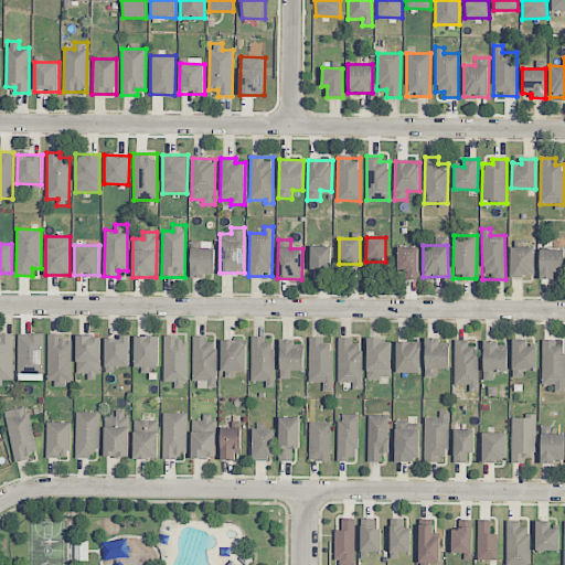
[(311,269),(317,269),(317,280),(331,280),(331,246),(311,246),(311,269)]
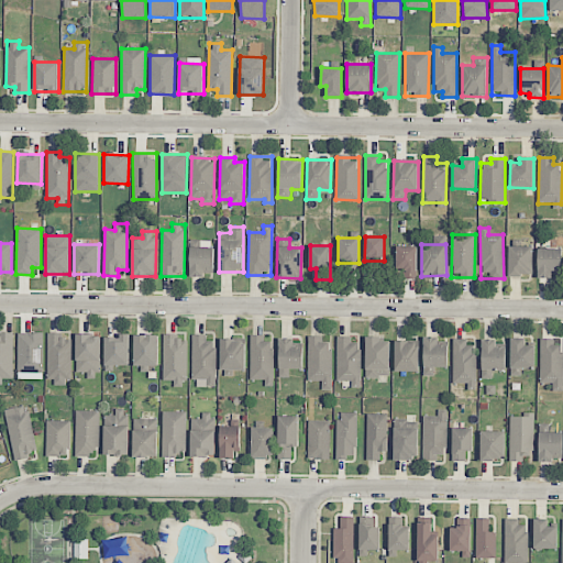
[(417,246),(396,245),(396,278),(416,278),(417,246)]
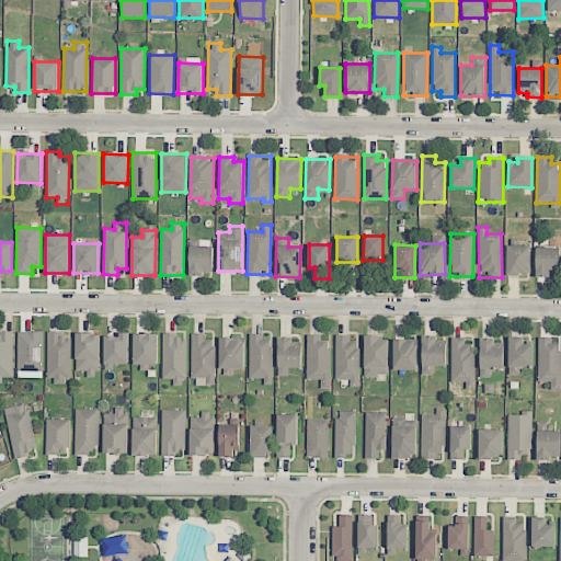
[(531,245),(507,245),(506,274),(530,274),(531,245)]
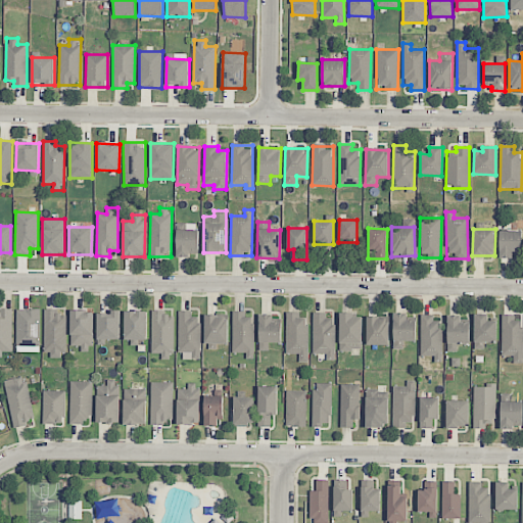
[(198,230),(177,230),(177,255),(198,255),(198,230)]
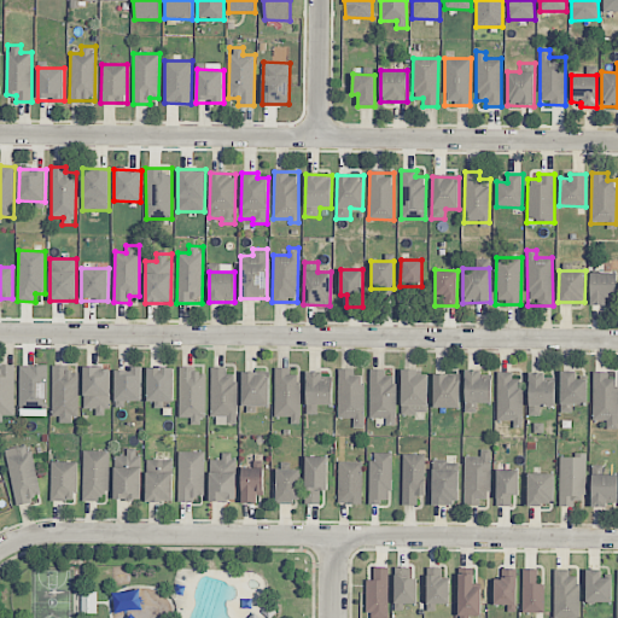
[(616,273),(590,273),(590,303),(617,302),(616,273)]
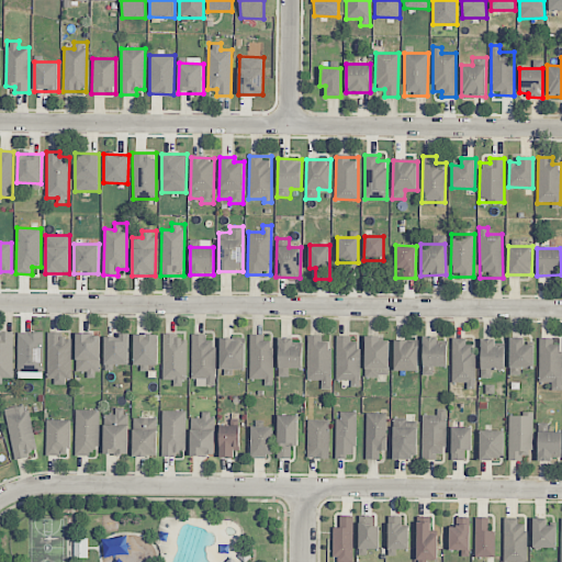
[(13,332),(0,332),(0,383),(2,384),(2,379),(12,379),(13,332)]
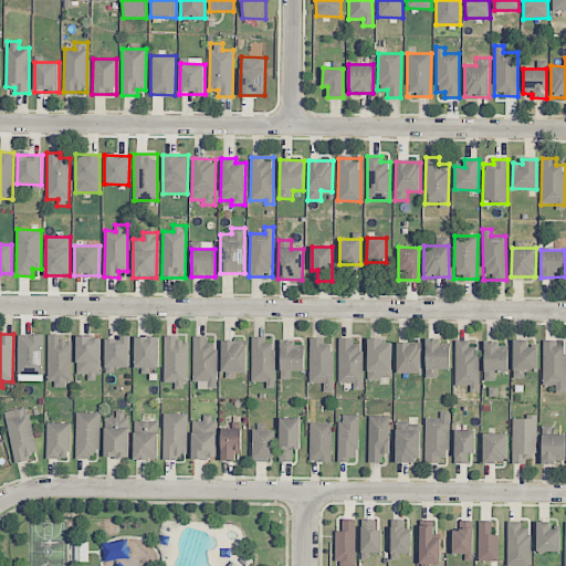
[(18,335),(18,381),(43,381),(43,334),(18,335)]
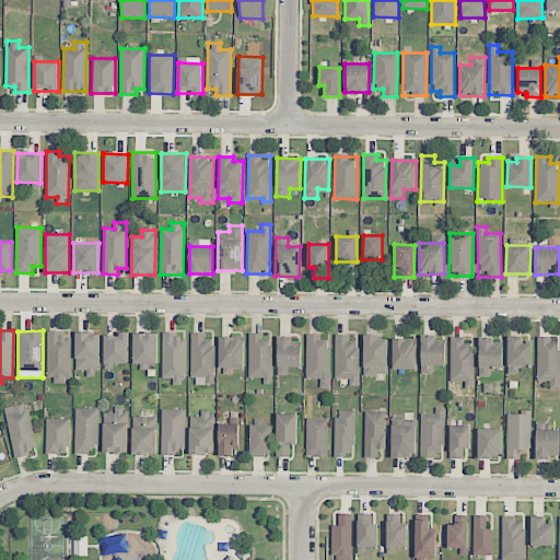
[(71,333),(48,333),(47,381),(70,381),(71,333)]
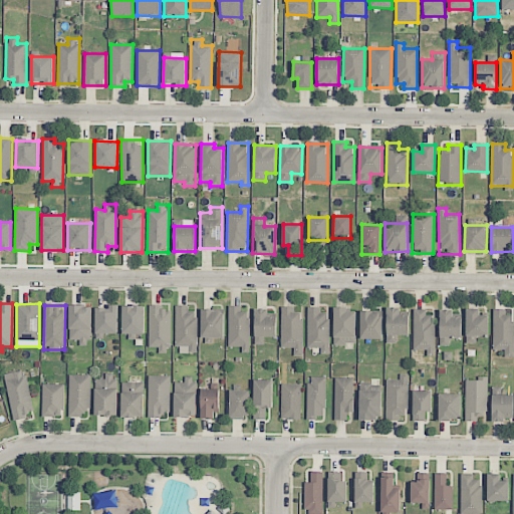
[(69,340),(78,339),(79,345),(91,345),(90,305),(69,306),(69,340)]
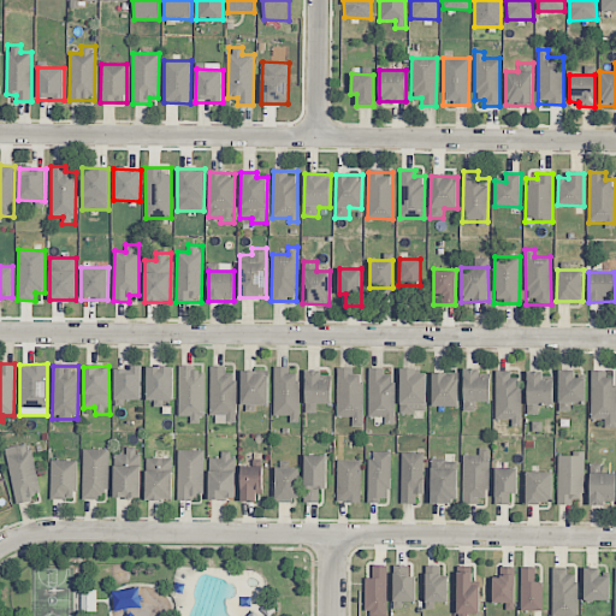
[(147,366),(147,403),(163,403),(163,401),(173,401),(173,367),(147,366)]
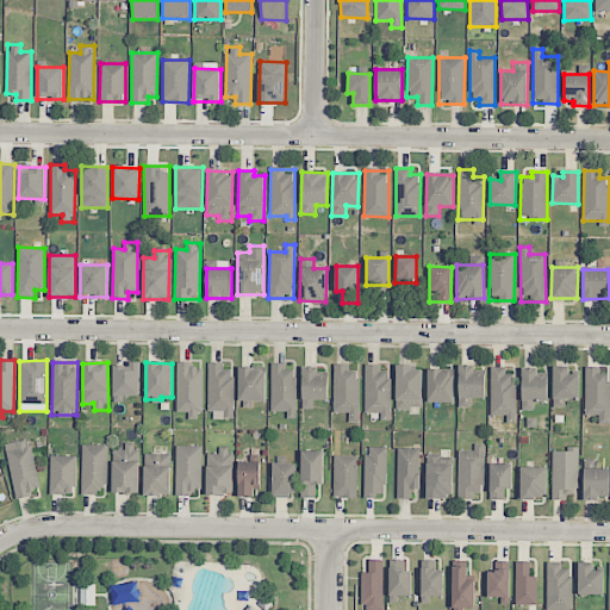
[(209,418),(234,419),(234,369),(224,369),(224,363),(209,362),(209,418)]
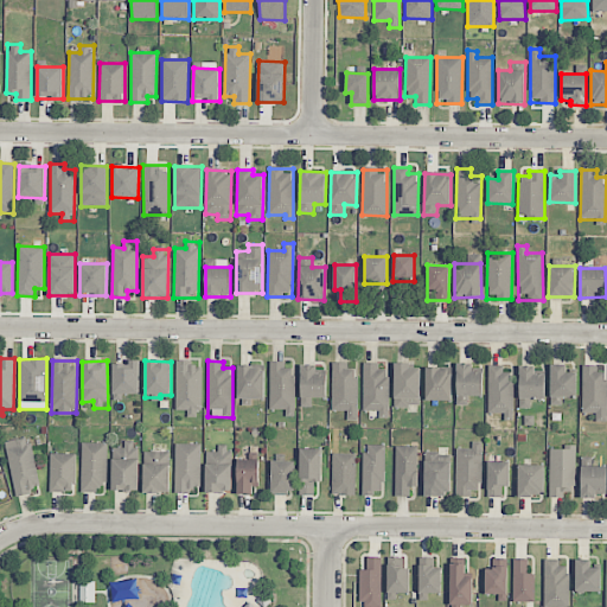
[(140,394),(140,362),(113,362),(113,400),(122,401),(122,394),(140,394)]
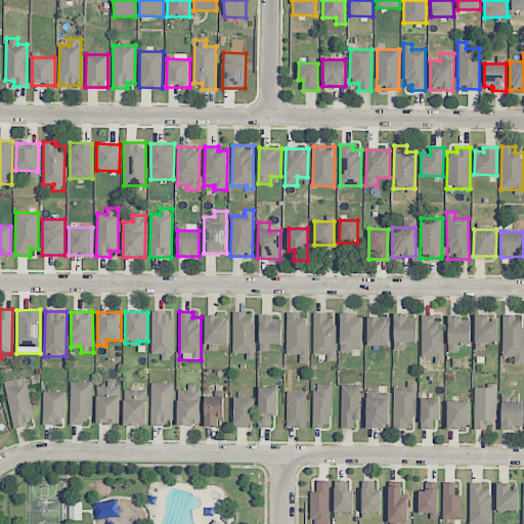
[(174,313),(153,313),(151,354),(162,354),(162,359),(173,360),(174,313)]
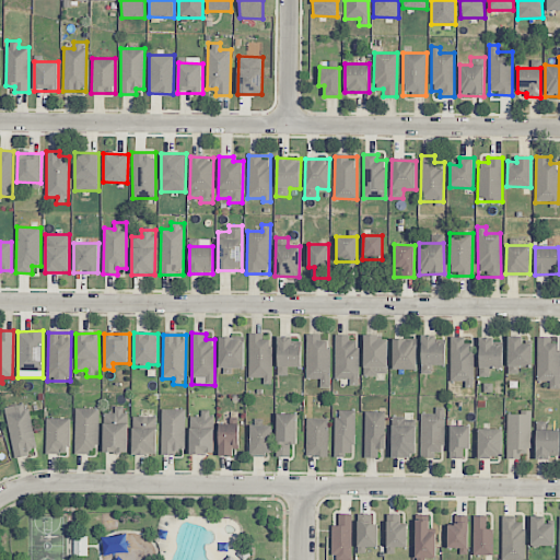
[(359,340),(350,340),(350,335),(336,335),(335,384),(358,384),(359,340)]
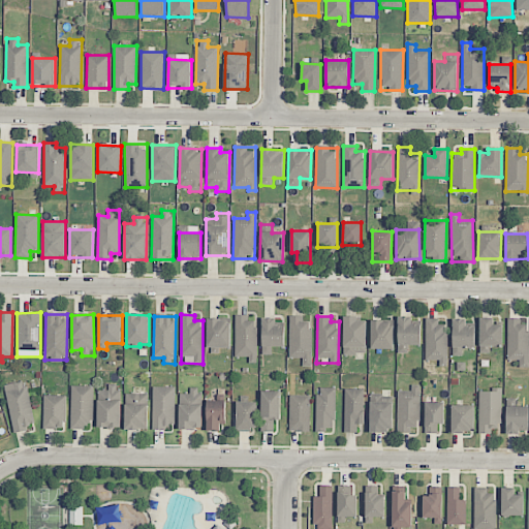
[(256,359),(256,317),(235,317),(235,359),(256,359)]
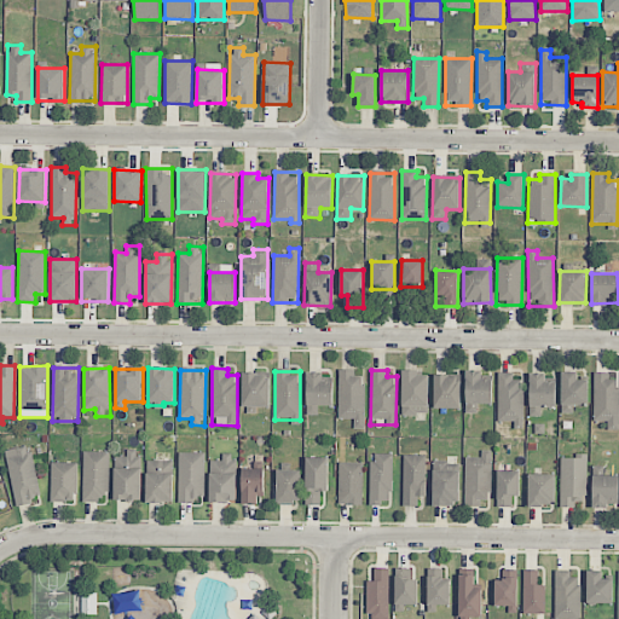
[(364,427),(365,372),(339,371),(337,418),(353,420),(353,427),(364,427)]
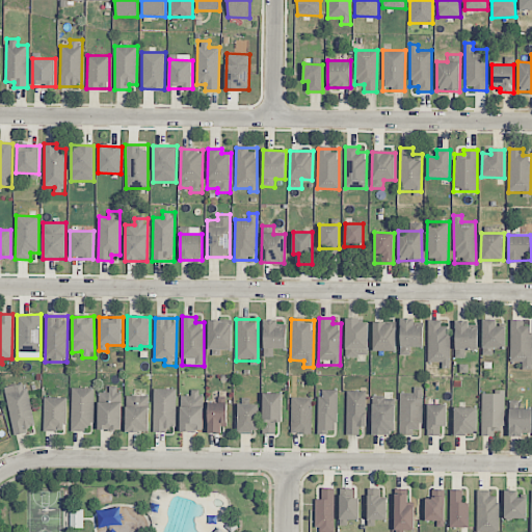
[(346,356),(369,356),(368,319),(345,320),(346,356)]
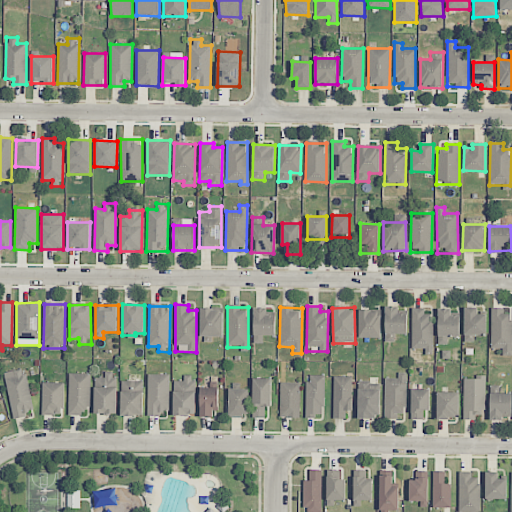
[(408,313),(398,313),(399,307),(386,307),(385,342),(395,342),(395,334),(407,334),(408,313)]
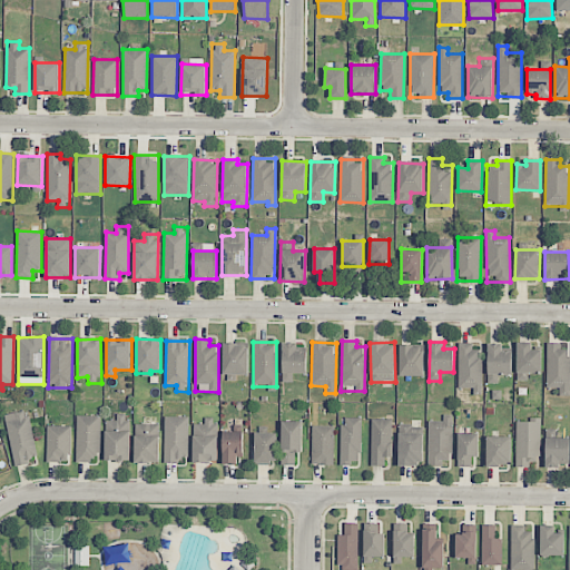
[(517,380),(528,380),(527,373),(541,373),(541,350),(531,350),(531,342),(517,342),(517,380)]
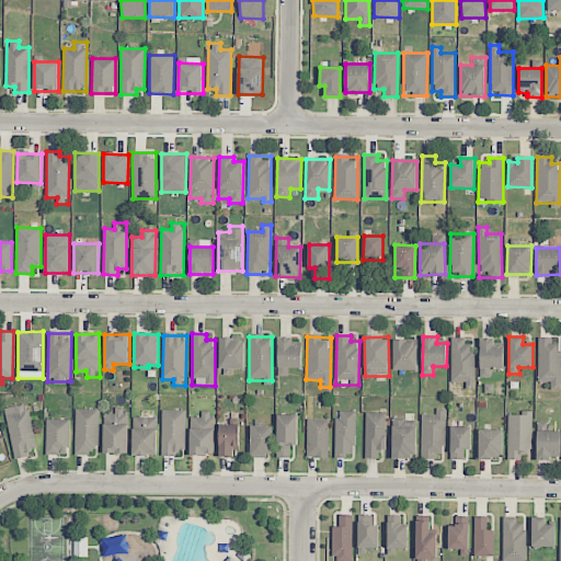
[(302,368),(301,344),(293,345),(293,338),(278,338),(278,376),(288,376),(287,368),(302,368)]
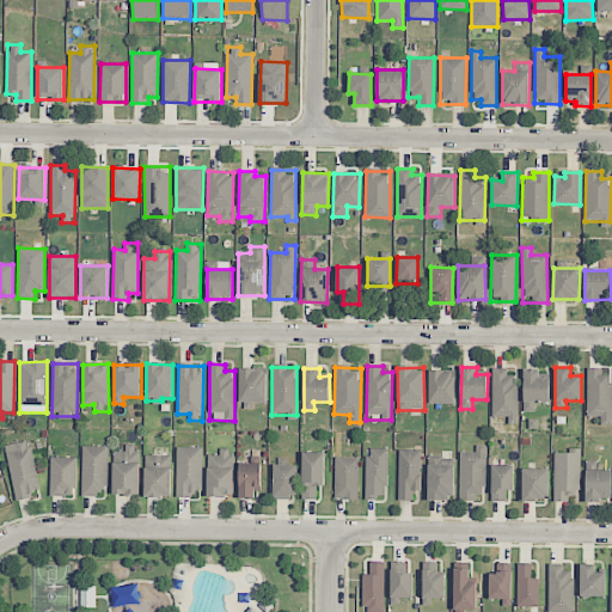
[(491,418),(516,418),(518,375),(507,375),(508,368),(493,368),(491,418)]
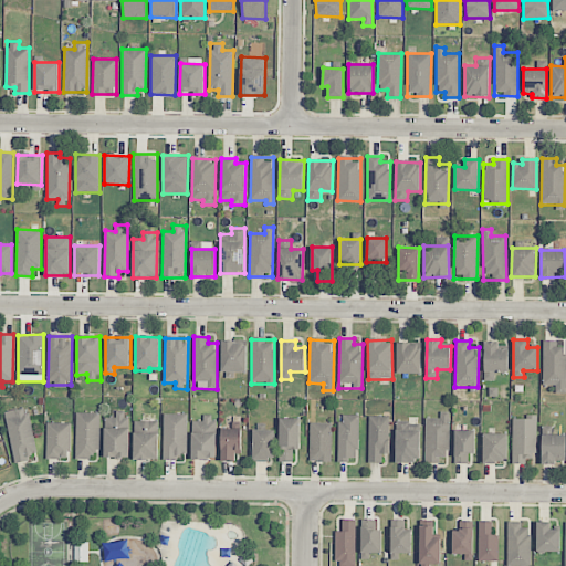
[(221,371),(247,373),(247,342),(222,342),(221,371)]
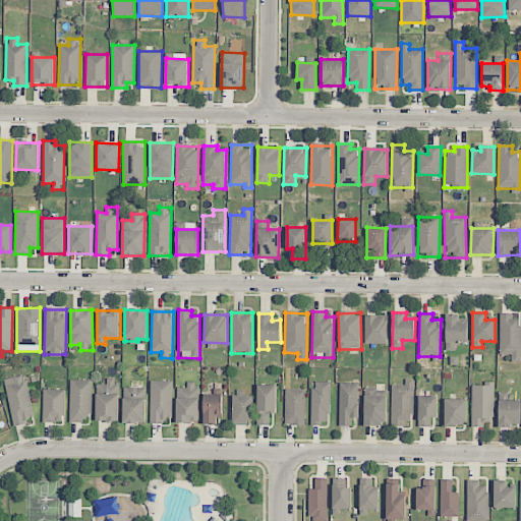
[(468,322),(459,321),(459,314),(446,314),(446,350),(455,350),(455,342),(467,343),(468,322)]
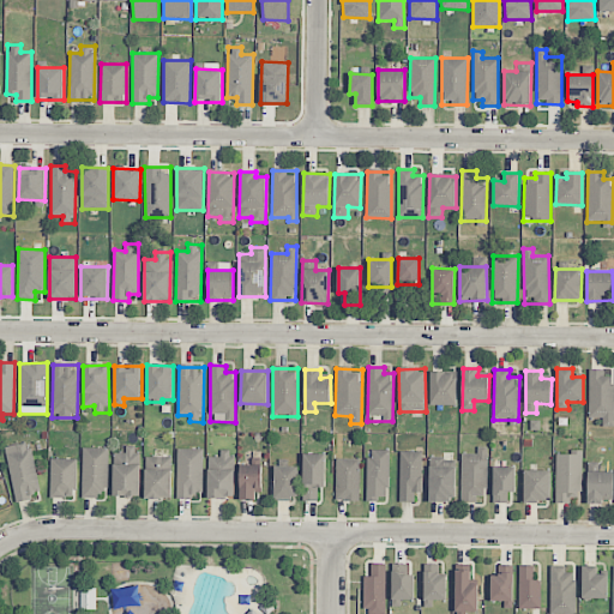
[(613,426),(613,372),(589,372),(589,419),(602,417),(602,427),(613,426)]
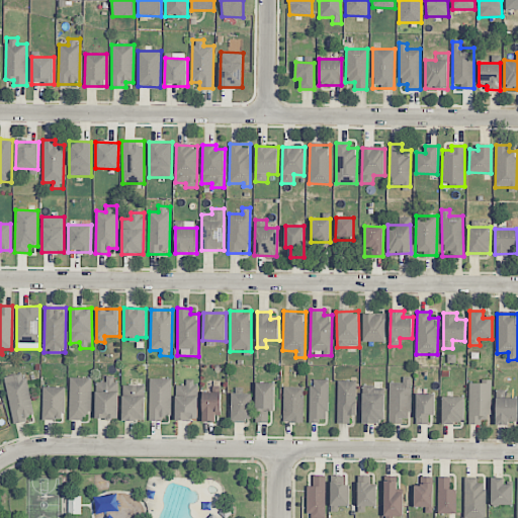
[(363,315),(363,341),(384,342),(385,315),(363,315)]
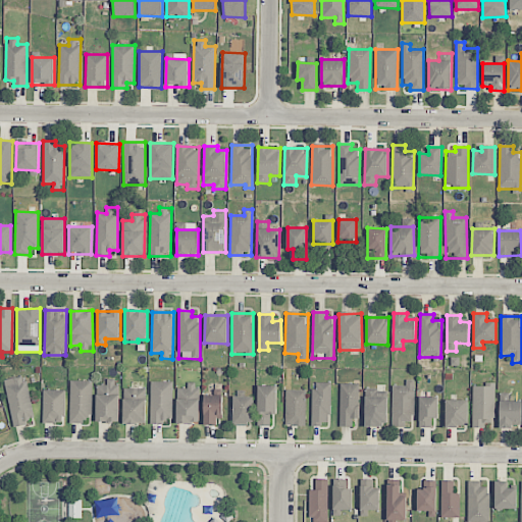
[(35,420),(24,375),(4,380),(13,425),(35,420)]
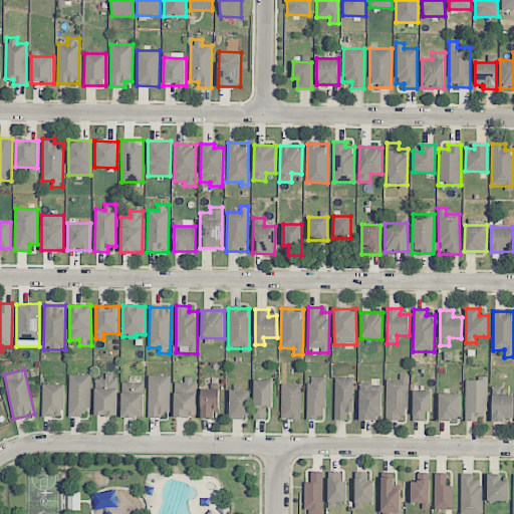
[(117,373),(105,373),(104,379),(95,378),(94,416),(116,416),(117,373)]
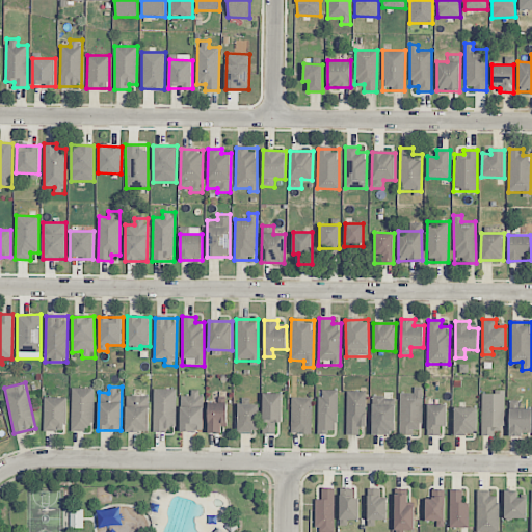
[(414,393),(400,393),(399,432),(421,433),(422,388),(414,387),(414,393)]
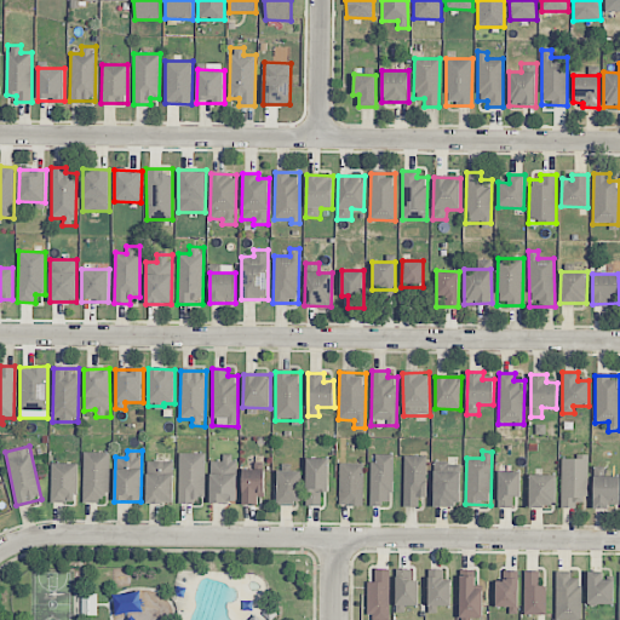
[(82,500),(109,500),(109,452),(84,452),(82,500)]
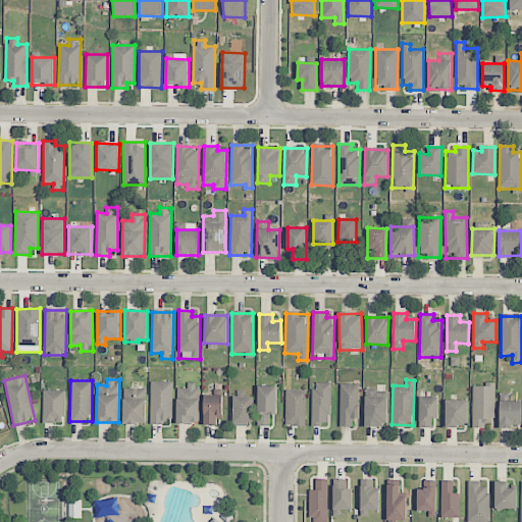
[(172,381),(151,381),(150,424),(164,424),(164,419),(172,419),(172,381)]
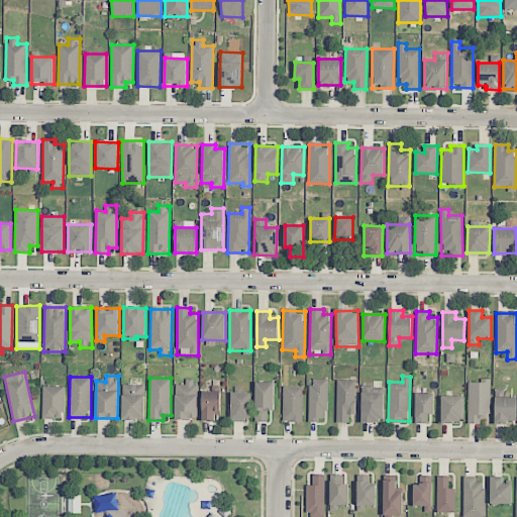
[(175,419),(196,419),(197,379),(185,379),(185,385),(176,384),(175,419)]
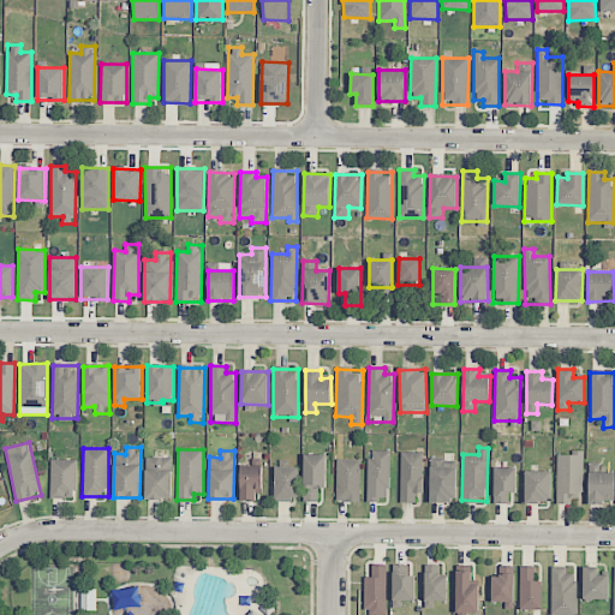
[(368,502),(388,502),(389,451),(368,451),(368,502)]
